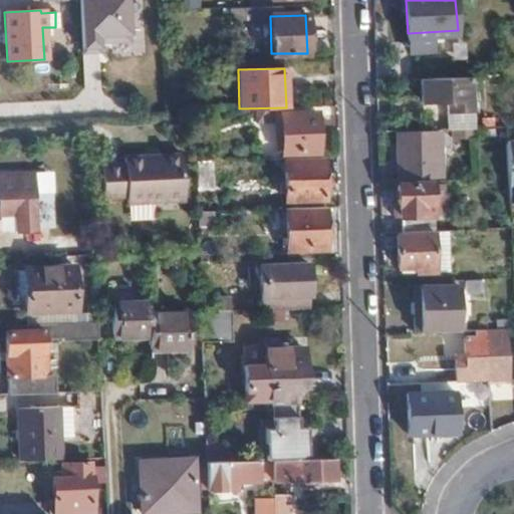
[(474,75),(422,78),(424,100),(446,99),(447,109),(475,107),(474,75)]
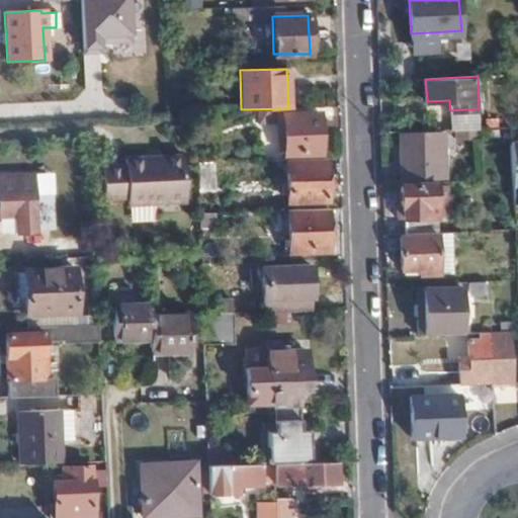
[(479,108),(450,110),(451,128),(478,127),(480,127),(479,108)]
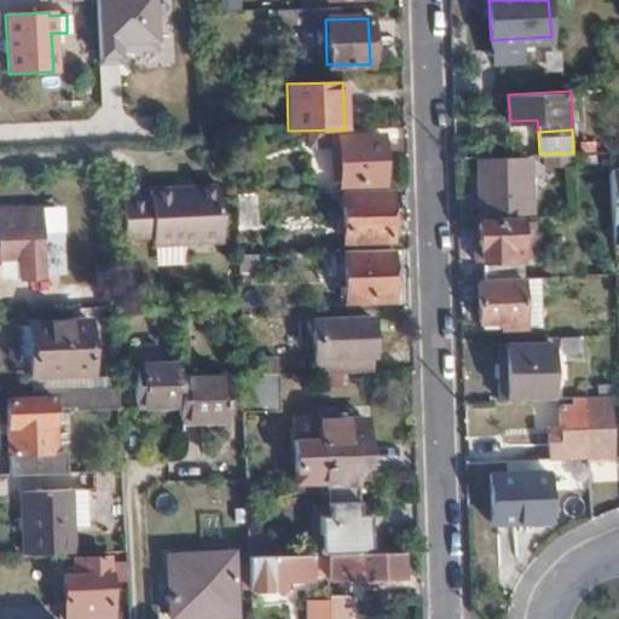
[(340,191),(381,190),(380,137),(337,138),(339,191),(340,191)]
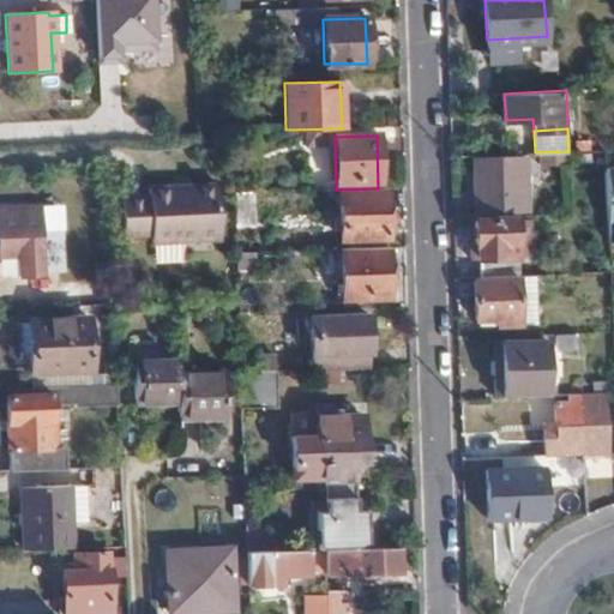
[(535,152),(522,154),(522,167),(566,164),(566,151),(535,152)]
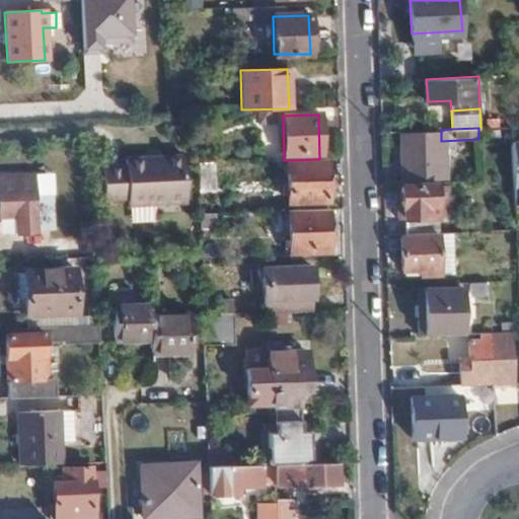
[(435,167),(434,135),(403,136),(405,179),(425,178),(425,167),(435,167)]
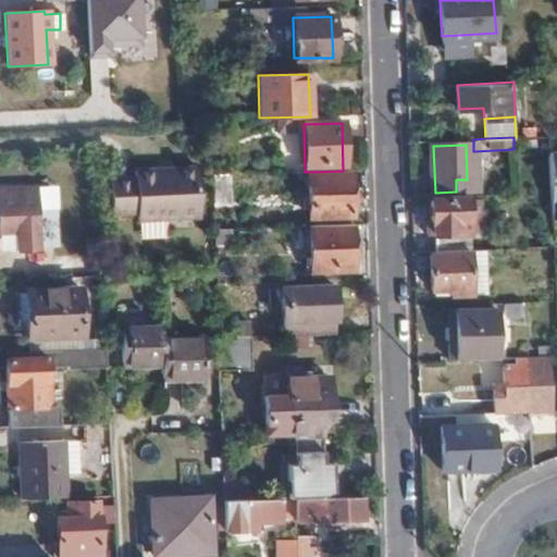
[(158,172),(158,164),(139,165),(139,173),(116,174),(118,208),(140,209),(140,217),(202,217),(201,164),(173,164),(173,172),(158,172)]
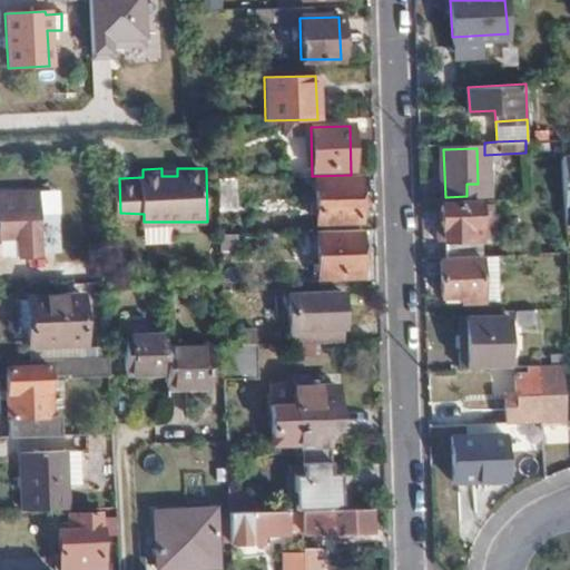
[(361,222),(360,175),(351,175),(313,176),(315,222),(361,222)]
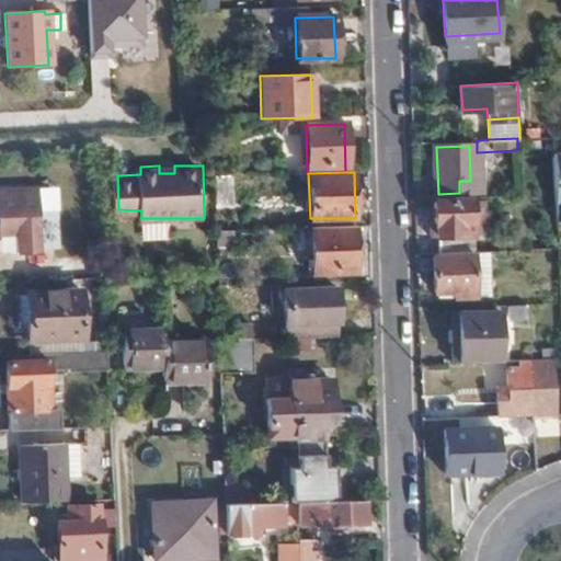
[(229,175),(214,175),(214,180),(215,203),(230,202),(229,175)]
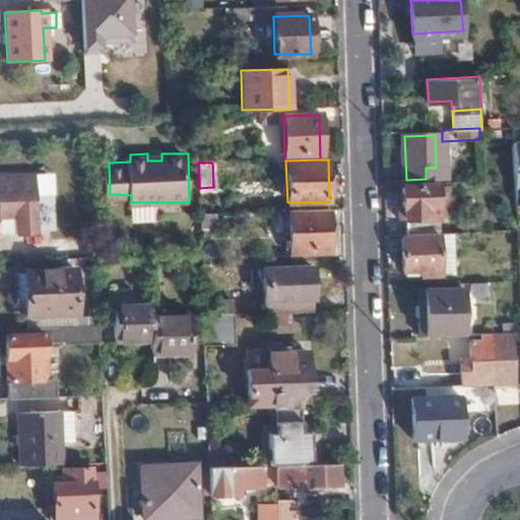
[(44,168),(50,258),(85,256),(80,167),(44,168)]
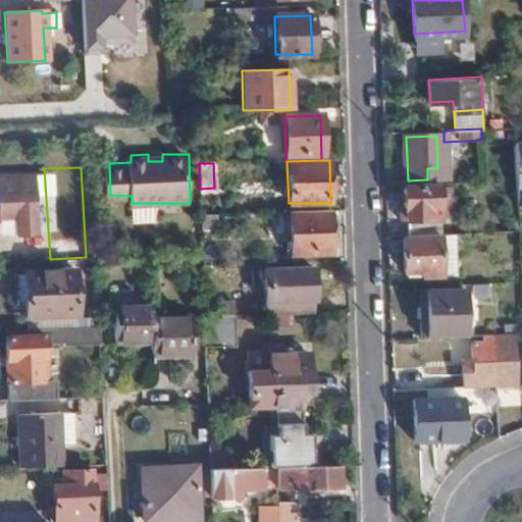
[(37,233),(33,173),(0,174),(0,215),(14,215),(15,233),(37,233)]
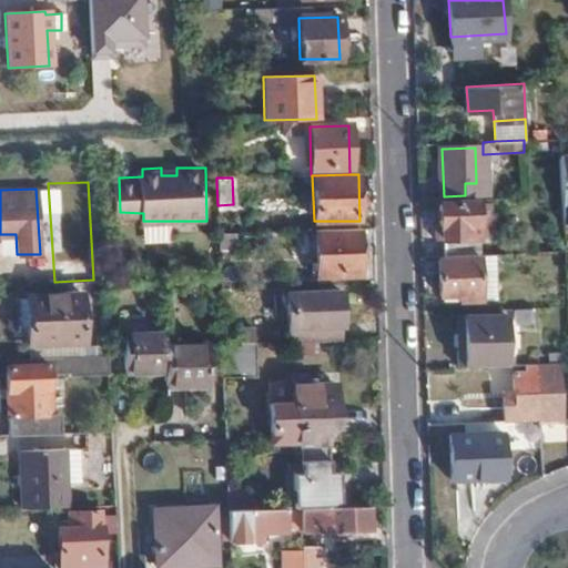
[(444,256),(468,254),(467,236),(478,235),(477,202),(437,203),(438,226),(442,226),(444,256)]
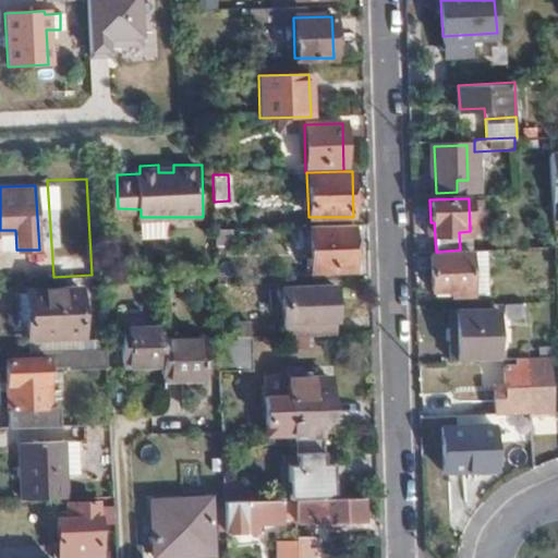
[(355,274),(354,226),(308,228),(311,275),(355,274)]
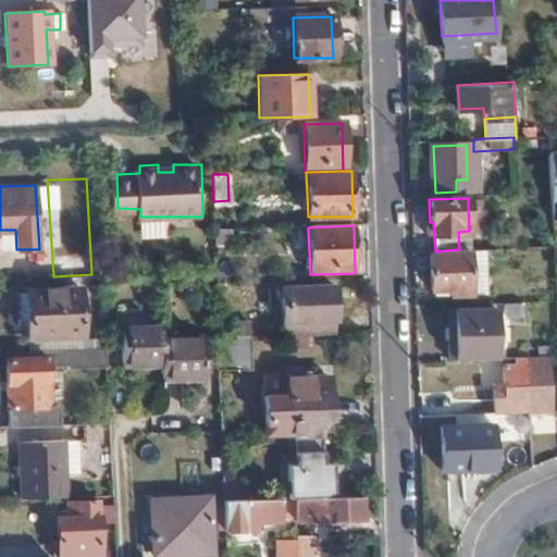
[(473,288),(471,252),(431,255),(432,291),(473,288)]
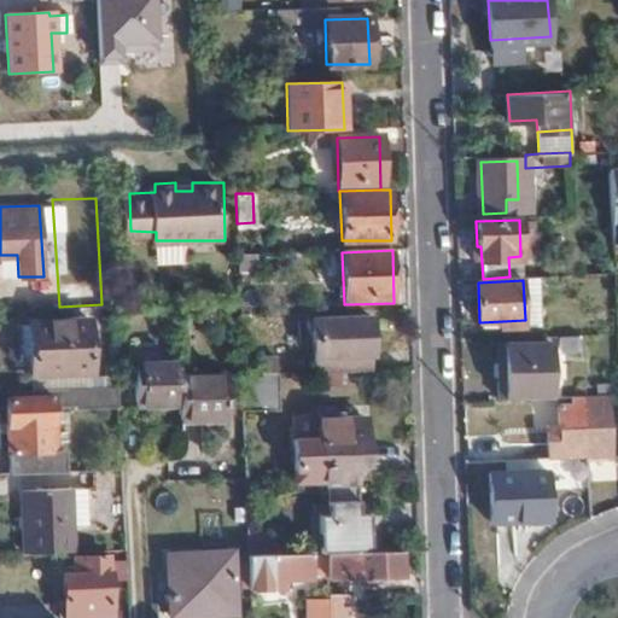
[(27,318),(27,321),(27,353),(28,374),(87,372),(85,316),(27,318)]
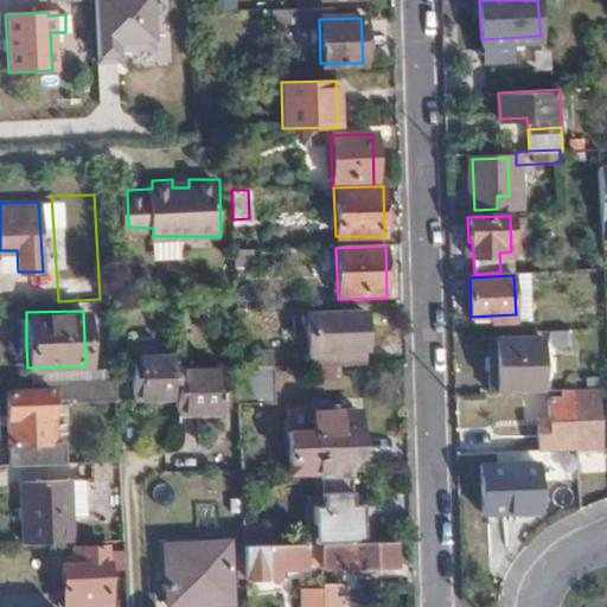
[(308,368),(357,366),(356,315),(306,315),(308,368)]
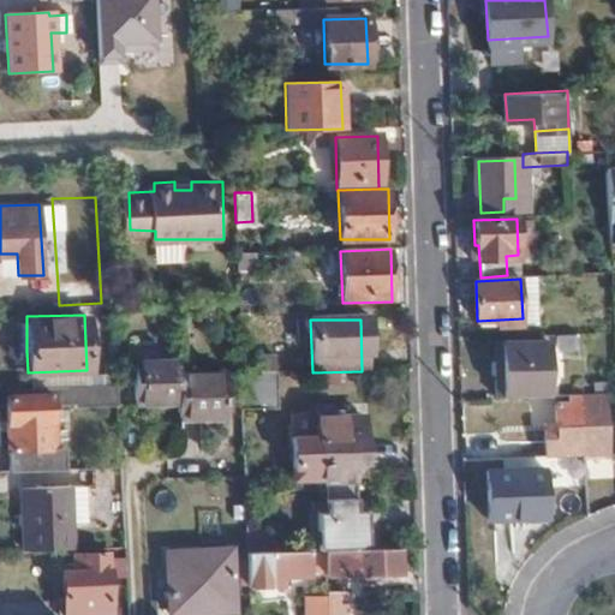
[(565,347),(565,334),(545,335),(545,347),(565,347)]
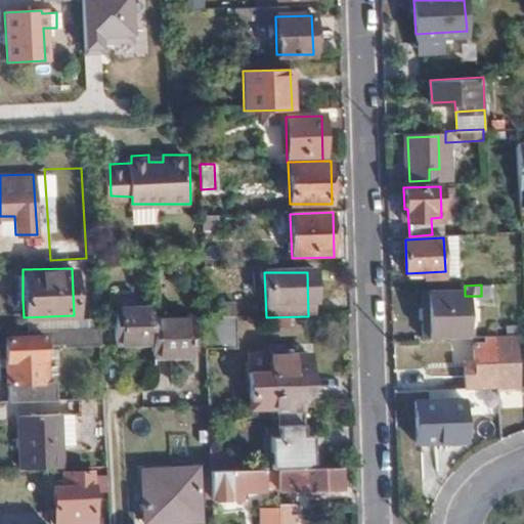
[(421,340),(459,338),(455,292),(426,293),(427,326),(420,326),(421,340)]
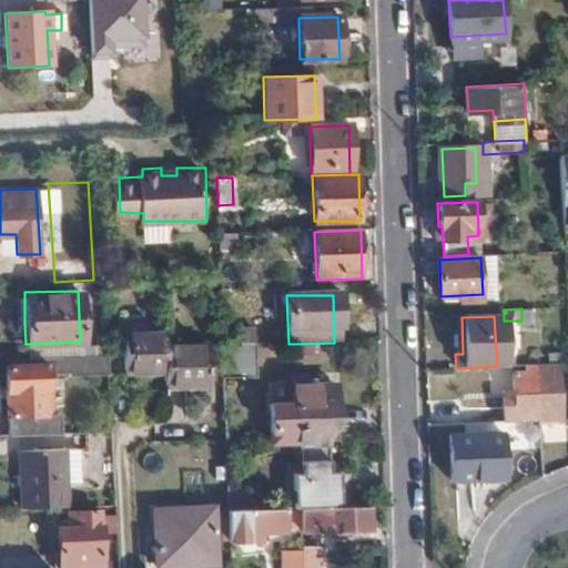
[(463,354),(462,317),(453,317),(455,354),(463,354)]
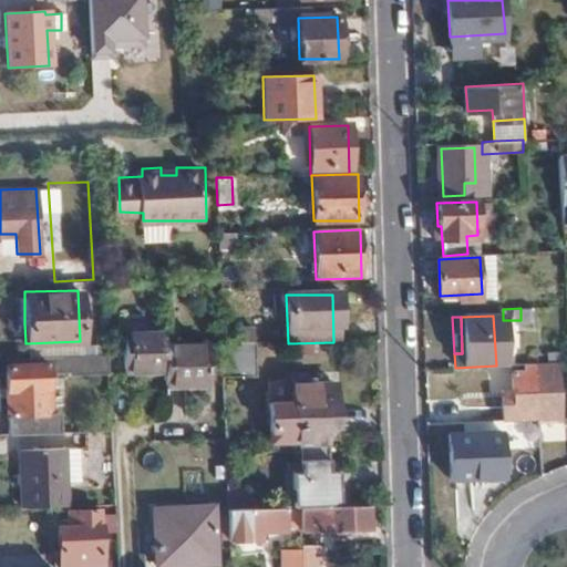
[(207,385),(205,348),(165,350),(164,337),(124,338),(126,377),(167,375),(167,387),(207,385)]
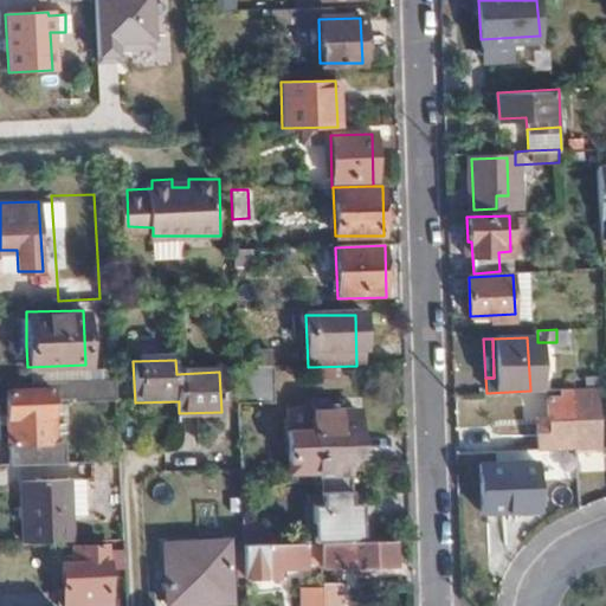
[(237,368),(239,404),(274,403),(274,367),(237,368)]
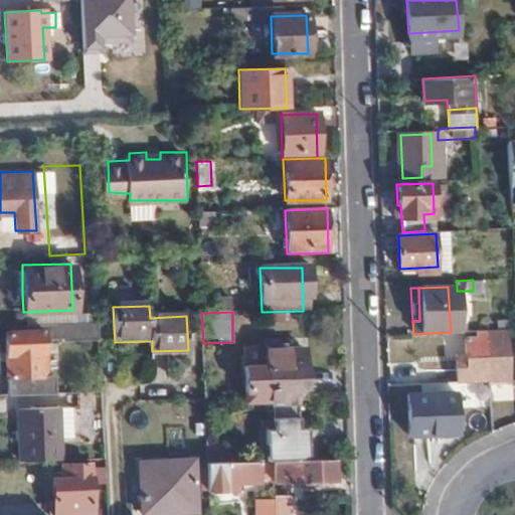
[(458,382),(491,380),(509,379),(507,328),(480,330),(480,336),(466,336),(466,365),(457,365),(458,382)]
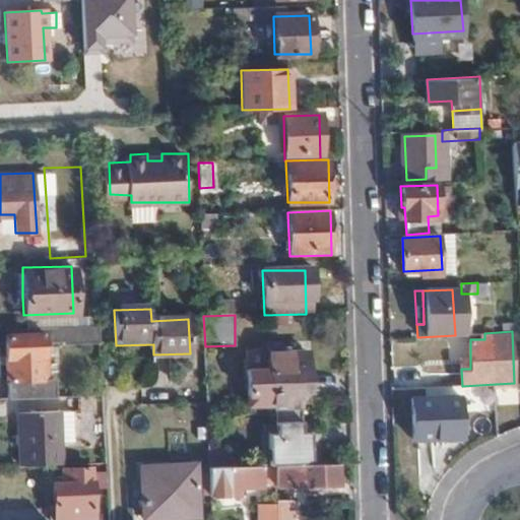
[(8,381),(10,399),(46,397),(45,379),(47,379),(45,332),(4,333),(6,381),(8,381)]
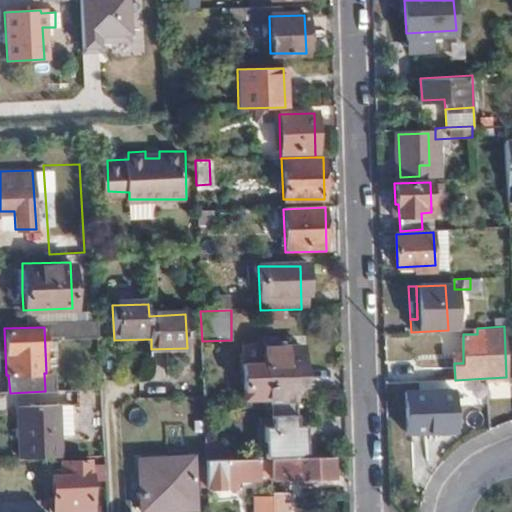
[(244,400),(266,399),(274,399),(299,398),(305,398),(302,348),(279,348),(279,344),(265,344),(265,365),(244,365),(244,400)]
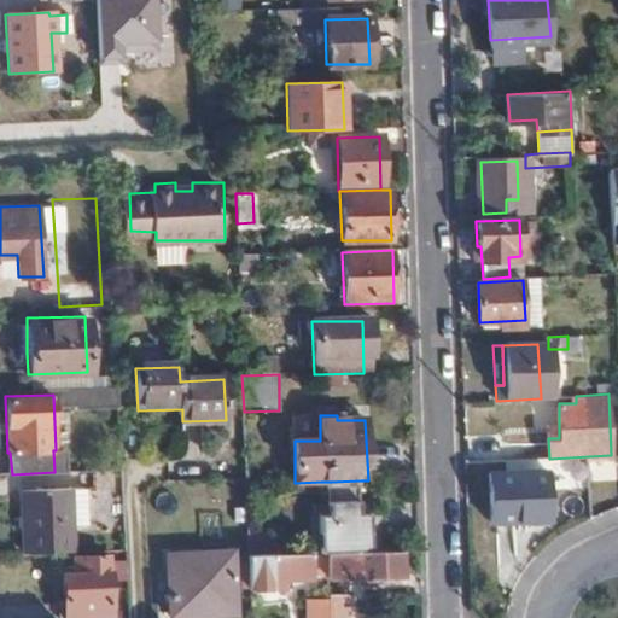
[(548,520),(546,472),(490,473),(493,523),(548,520)]
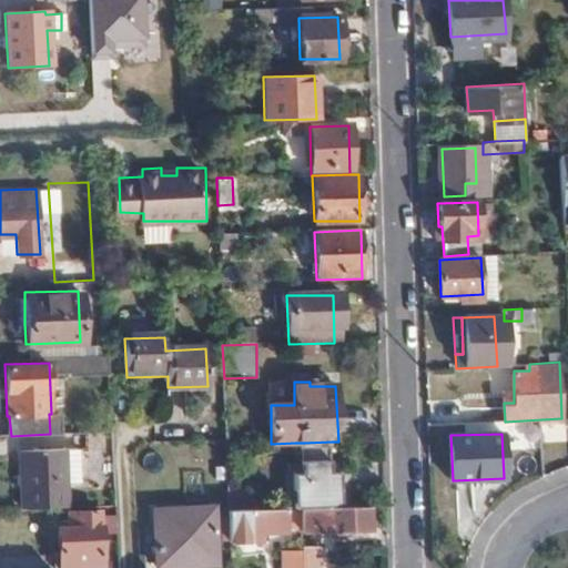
[(301,508),(342,508),(342,465),(333,465),(332,442),(304,443),(305,466),(287,467),(290,509),(301,508)]
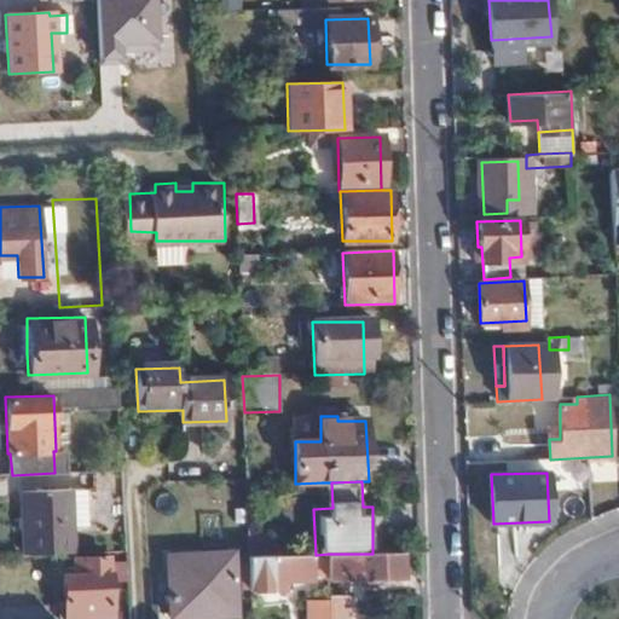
[(21,492),(23,555),(73,553),(69,490),(21,492)]
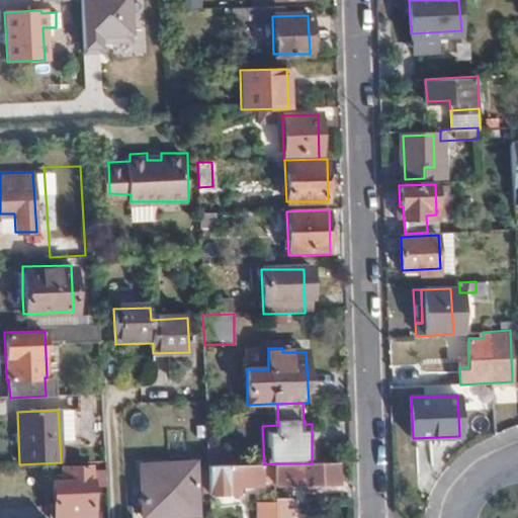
[(335,485),(335,462),(312,463),(274,463),(274,486),(335,485)]
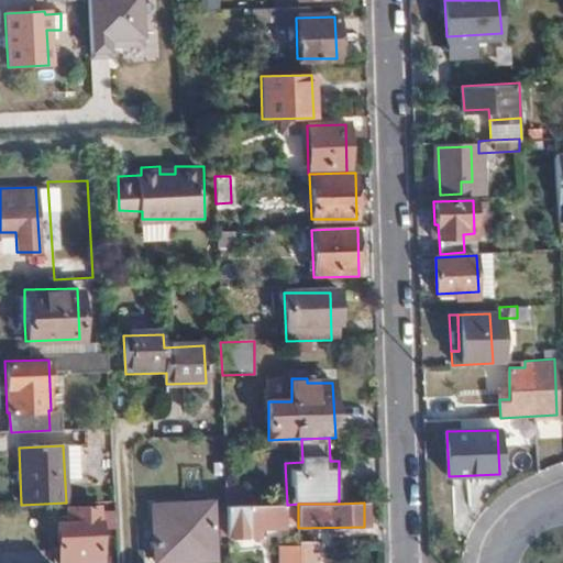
[(213,554),(212,505),(153,506),(155,562),(179,562),(179,554),(213,554)]
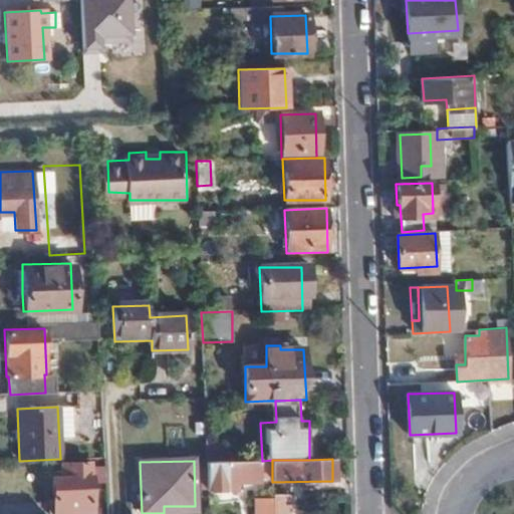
[(79,513),(91,513),(88,462),(67,463),(67,476),(53,477),(53,513),(79,513)]
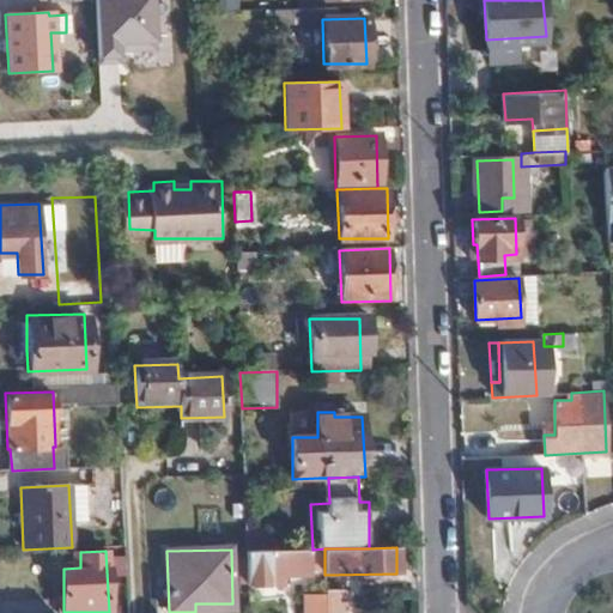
[(247,553),(248,587),(289,587),(289,577),(311,576),(311,552),(247,553)]
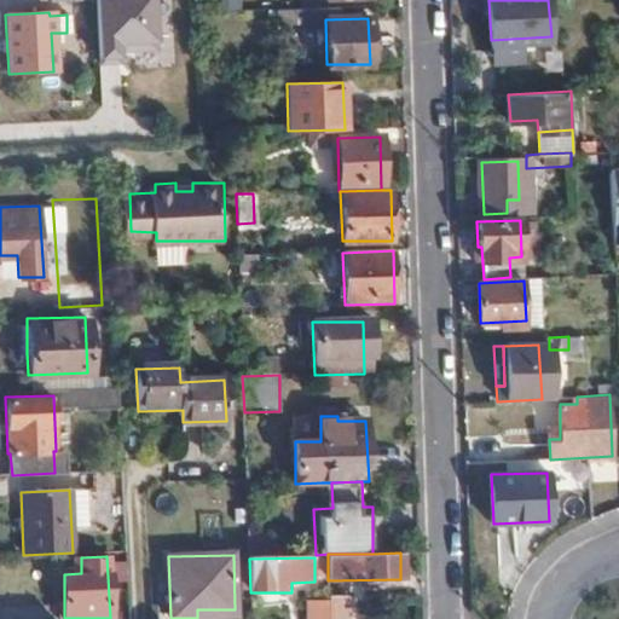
[(329,597),(329,618),(347,618),(348,597),(329,597)]
